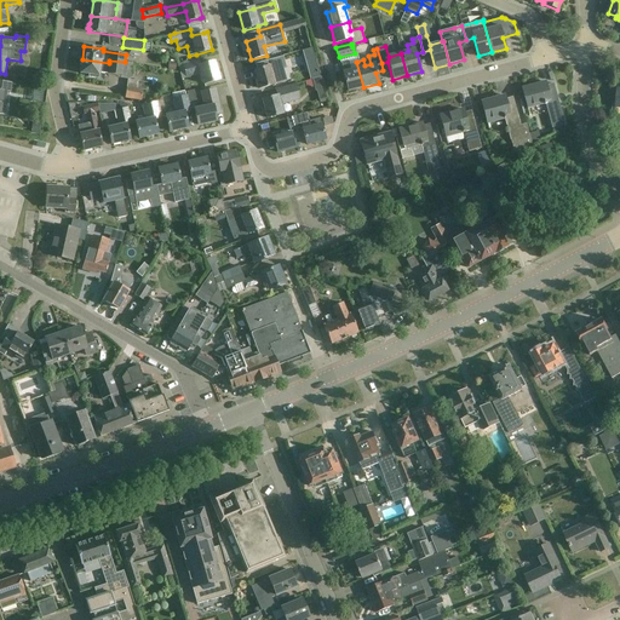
[(257,70),(254,70),(259,89),(275,85),(287,81),(283,69),(286,68),(283,56),(256,64),(257,70)]
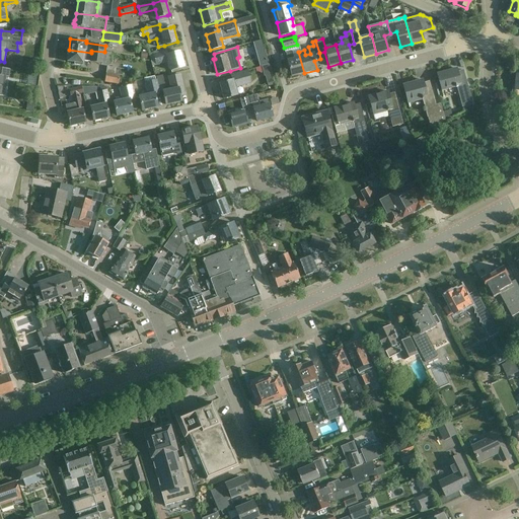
[(110,53),(104,52),(91,51),(91,53),(69,50),(67,62),(83,64),(83,61),(102,64),(102,63),(109,64),(110,53)]
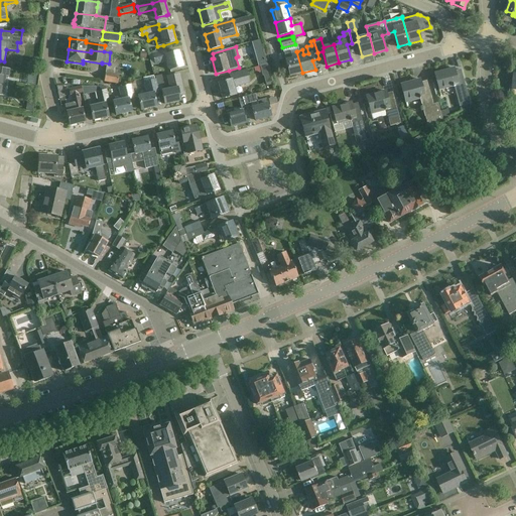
[(166,49),(152,53),(155,66),(168,61),(170,71),(182,67),(178,51),(167,54),(166,49)]
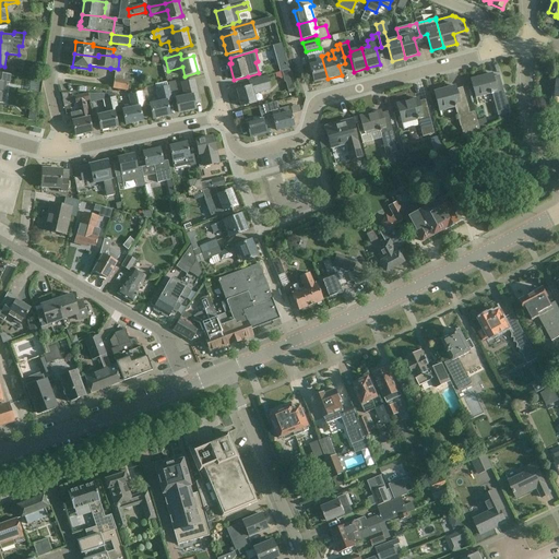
[(321,54),(307,58),(309,64),(308,66),(313,83),(328,79),(321,56),(322,56),(321,54)]
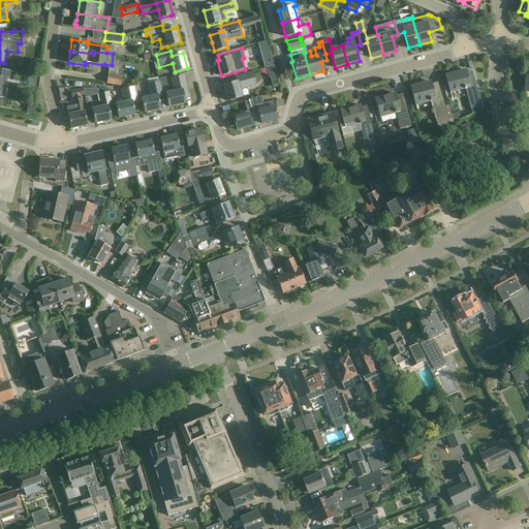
[(278,84),(273,66),(267,67),(269,78),(270,78),(272,85),(273,88),(279,87),(278,84)]
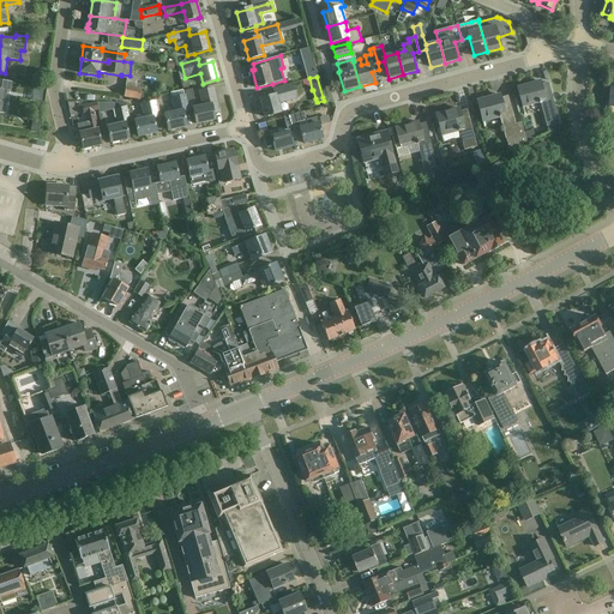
[(146,82),(126,78),(125,88),(124,97),(139,100),(142,89),(145,90),(146,82)]
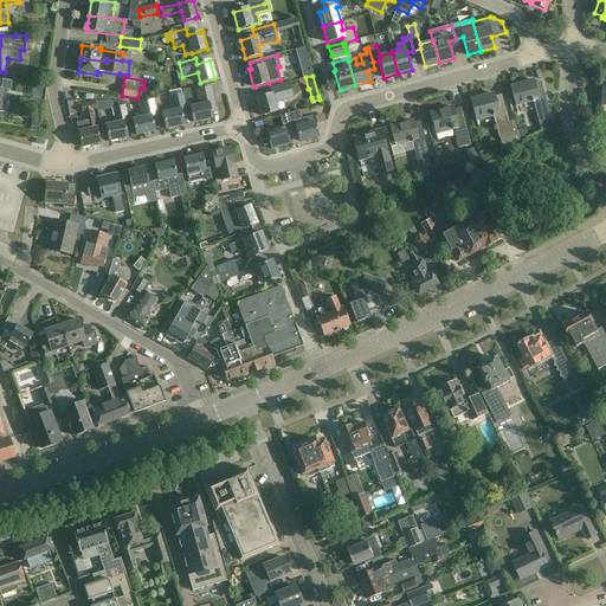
[(11,81),(0,78),(0,111),(4,113),(7,89),(10,90),(11,81)]
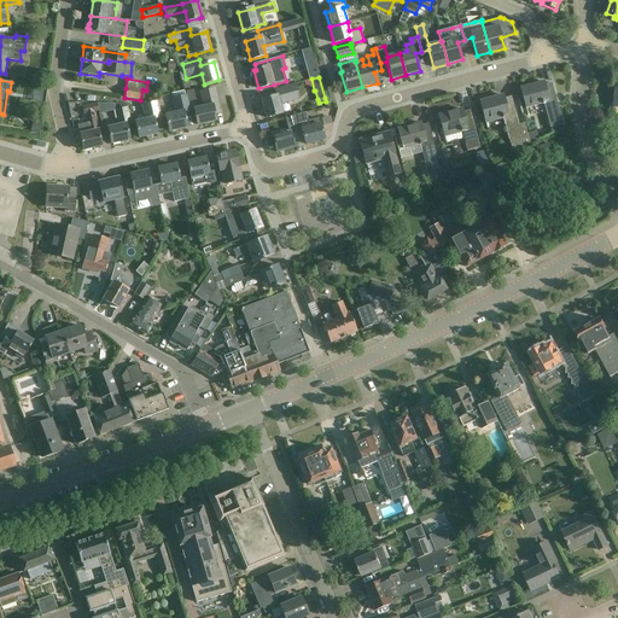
[(544,85),(543,81),(520,88),(525,108),(542,103),(542,104),(543,104),(551,128),(564,124),(552,83),(544,85)]
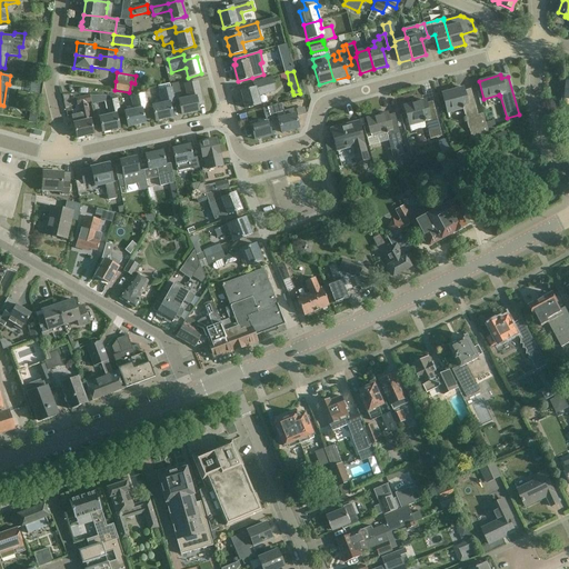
[(276,91),(271,77),(252,81),(255,89),(241,92),(246,109),(259,106),(257,97),(276,91)]
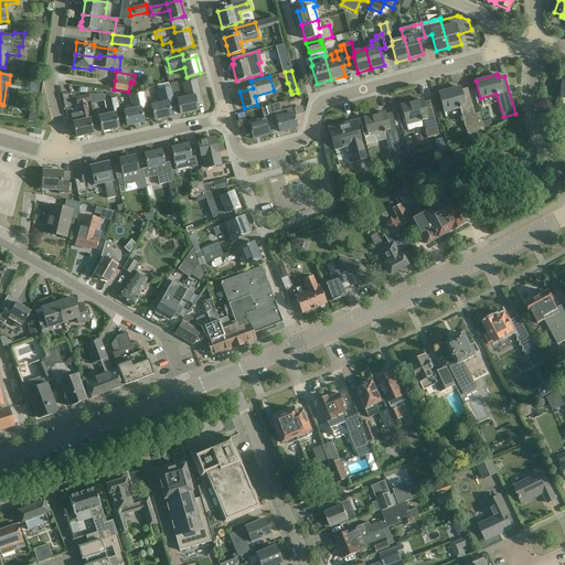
[(171,87),(170,82),(158,85),(159,89),(158,91),(160,104),(151,106),(155,120),(171,116),(168,104),(174,102),(171,87)]
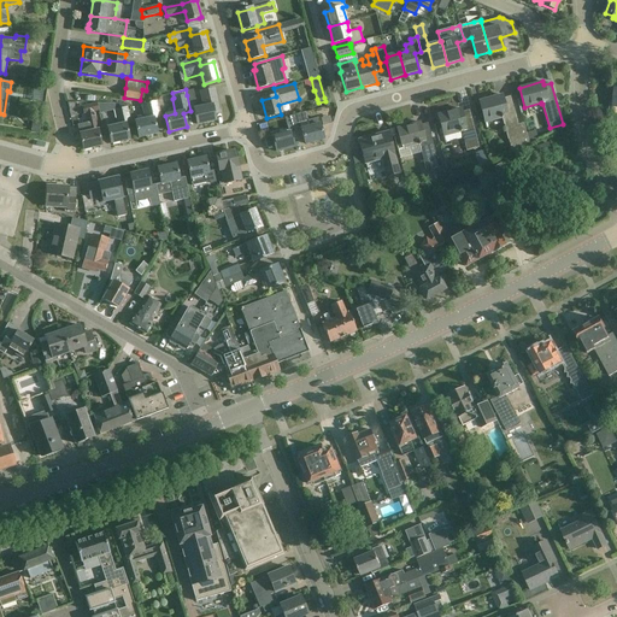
[(200,92),(204,107),(194,110),(198,125),(216,121),(215,115),(221,113),(215,89),(200,92)]
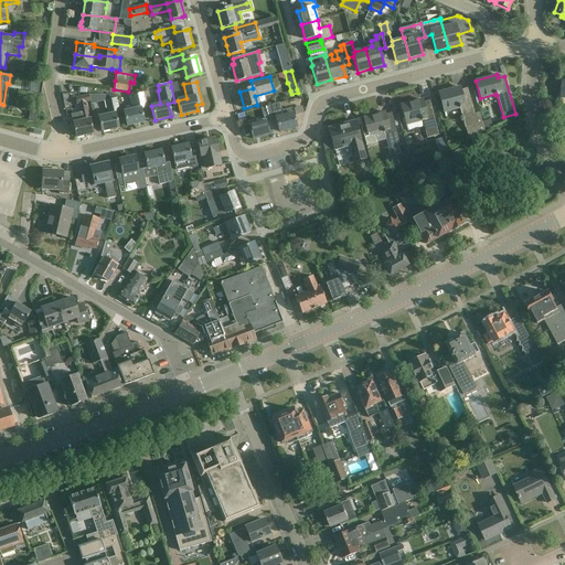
[(460,91),(459,87),(438,93),(444,113),(460,108),(461,114),(466,129),(468,139),(484,132),(479,112),(473,114),(467,88),(460,91)]
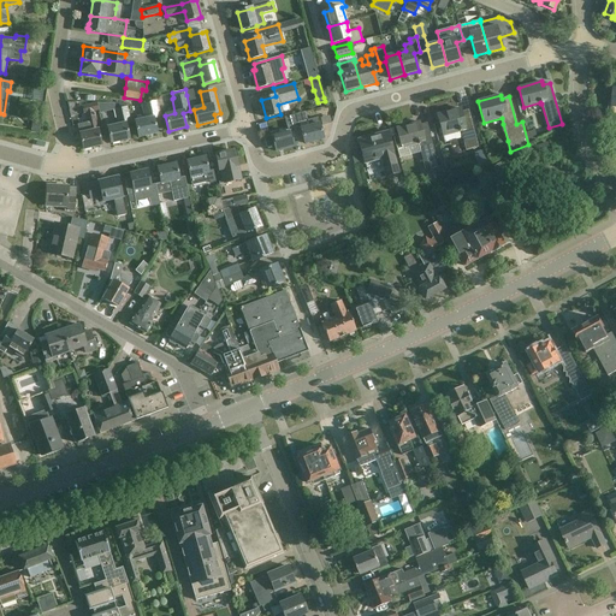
[(161,118),(158,101),(142,105),(146,120),(135,123),(138,137),(158,134),(154,119),(161,118)]
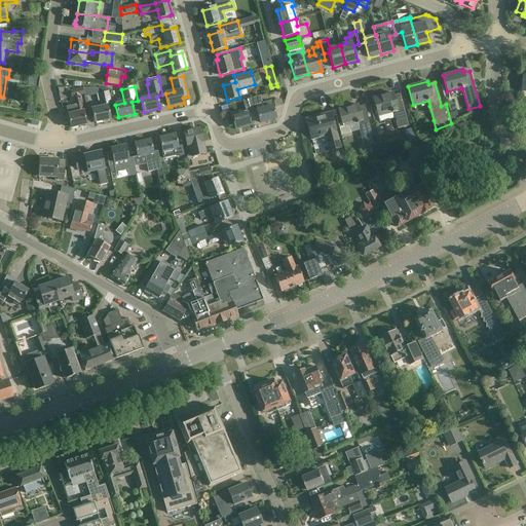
[(84,95),(82,88),(71,91),(72,98),(73,97),(75,105),(66,107),(71,127),(86,124),(83,111),(82,111),(79,96),(84,95)]
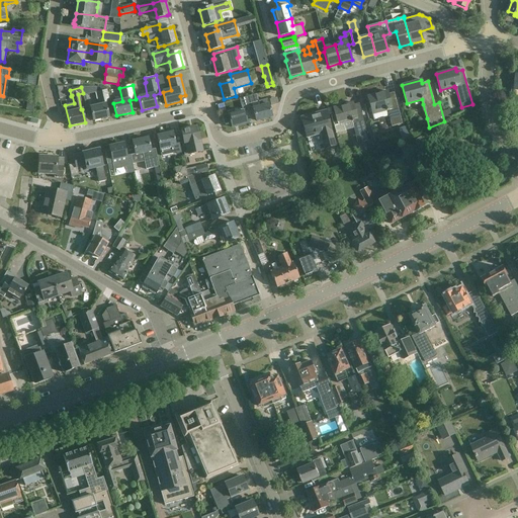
[(110,103),(107,90),(102,91),(96,92),(99,106),(90,108),(93,120),(108,117),(106,104),(110,103)]
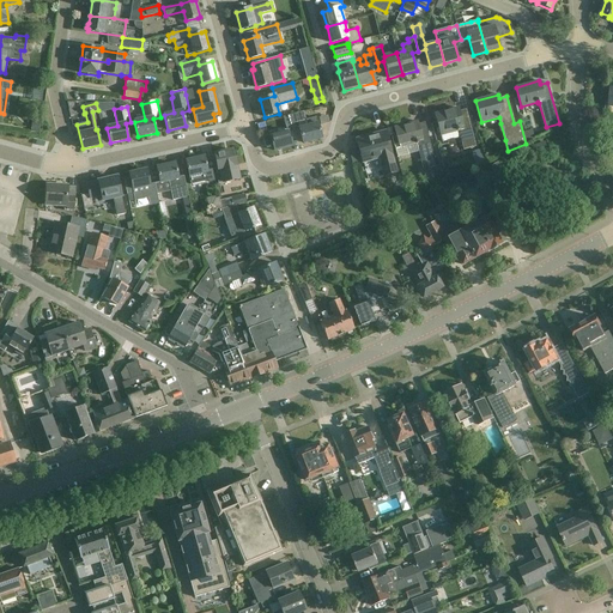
[(457,108),(435,114),(441,135),(457,131),(463,150),(477,146),(466,109),(459,111),(457,108)]
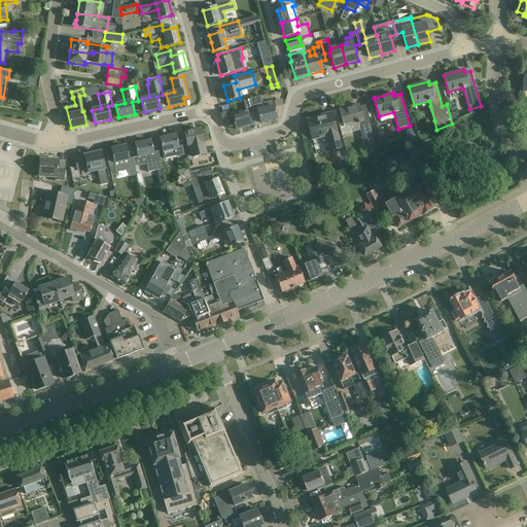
[(260,96),(250,98),(252,106),(256,105),(260,123),(276,118),(273,106),(272,101),(262,103),(260,96)]
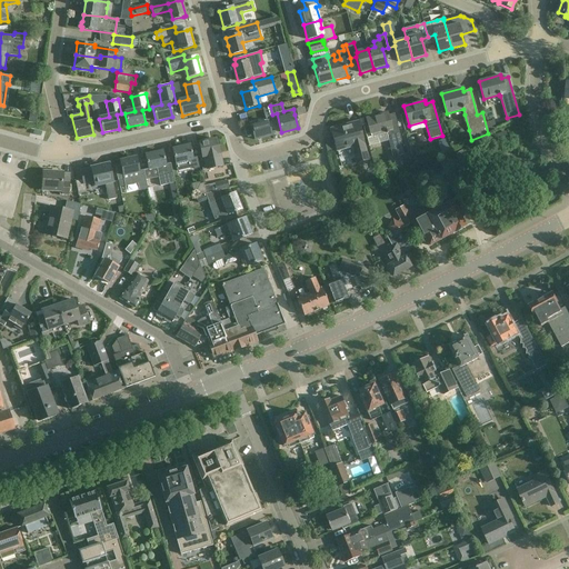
[(273,117),(272,115),(270,106),(262,108),(266,120),(273,117)]
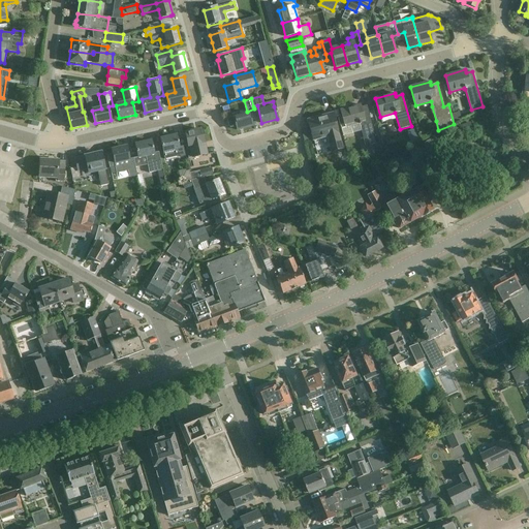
[(240,117),(237,104),(230,106),(234,118),(232,118),(237,131),(252,126),(249,114),(240,117)]
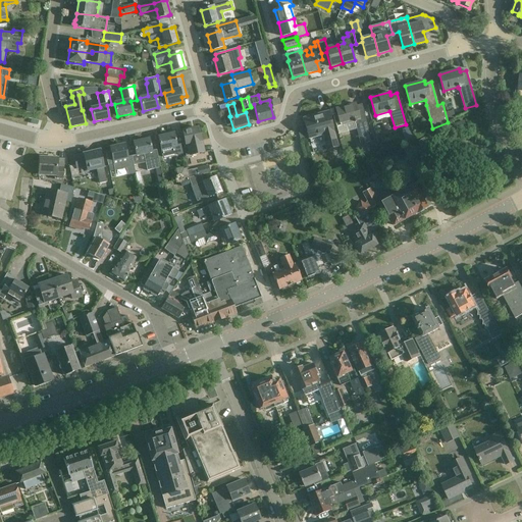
[(356,106),(356,104),(335,109),(341,125),(355,122),(360,145),(371,142),(362,105),(356,106)]
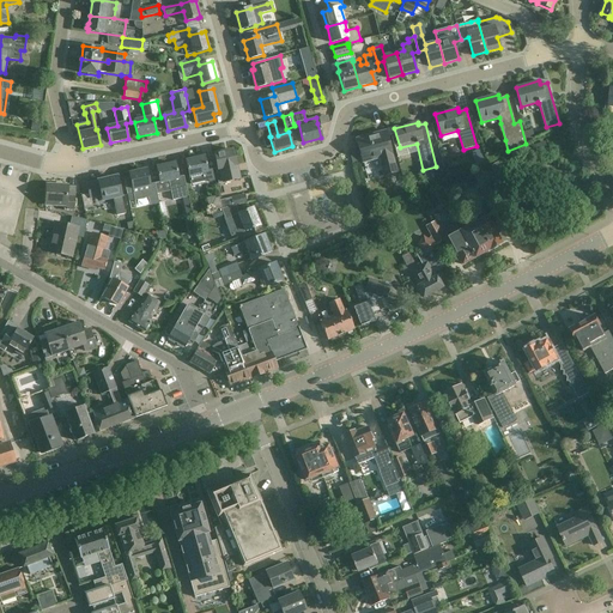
[(357,141),(358,147),(363,162),(378,158),(384,176),(395,174),(390,155),(386,134),(357,141)]
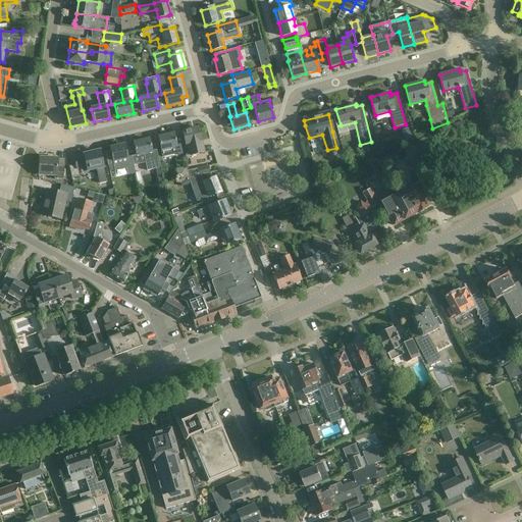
[(466,128),(464,120),(452,124),(454,133),(466,128)]
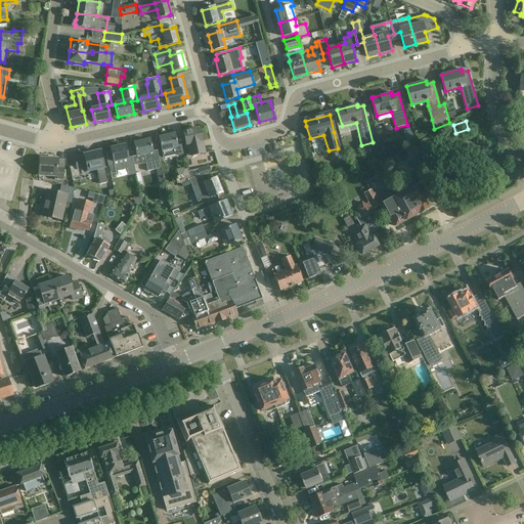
[(184,132),(183,132),(185,144),(183,144),(186,158),(204,154),(199,129),(190,131),(188,129),(185,130),(184,132)]
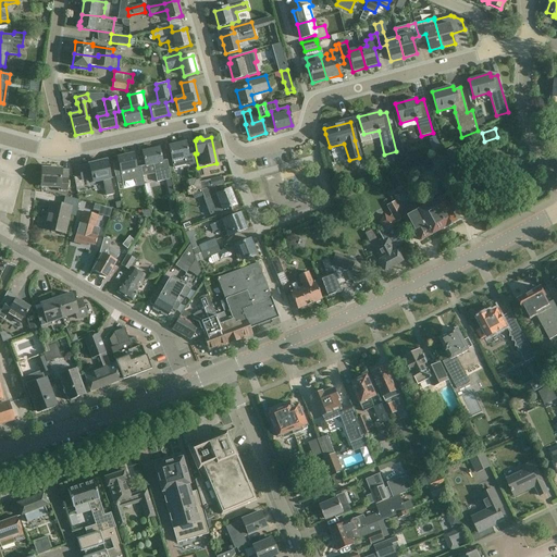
[(188,153),(186,143),(169,147),(172,161),(173,168),(189,163),(189,165),(196,164),(194,152),(188,153)]
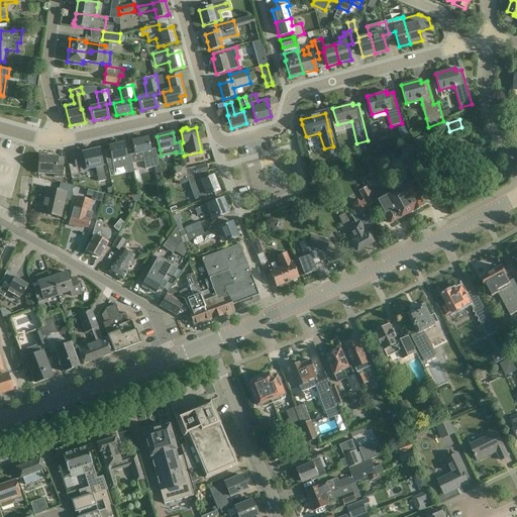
[(147,138),(132,141),(135,153),(142,151),(143,158),(145,169),(153,167),(159,166),(156,148),(150,149),(147,138)]
